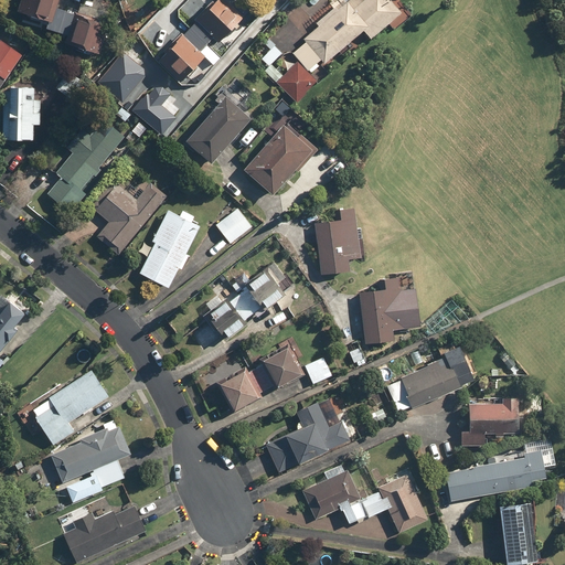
[(49,0),(19,0),(14,16),(42,24),(49,0)]
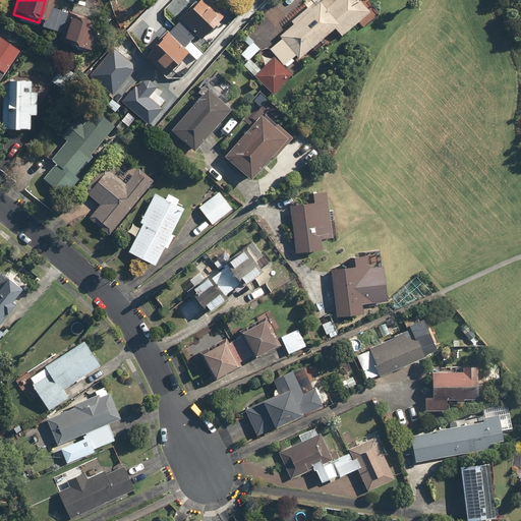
[(220,20),(222,18),(206,0),(196,0),(177,17),(197,41),(213,27),(215,30),(222,22),(220,20)]
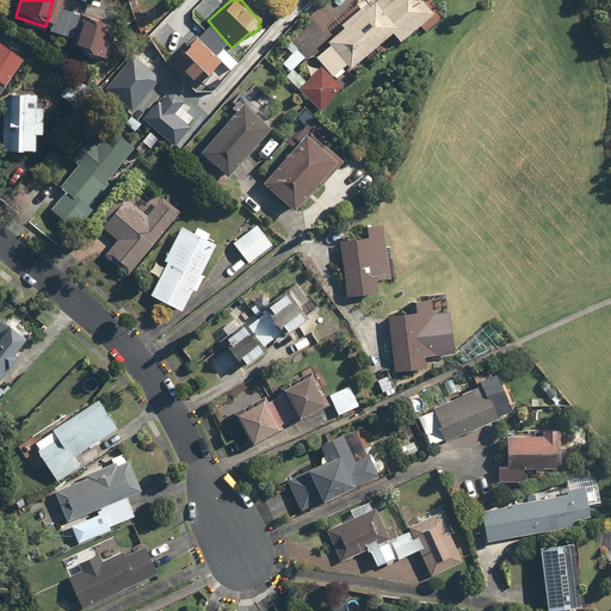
[(376,0),(371,5),(369,0),(338,26),(341,30),(312,55),(334,80),(343,73),(340,71),(344,67),(347,71),(389,35),(397,45),(432,16),(419,0),(376,0)]
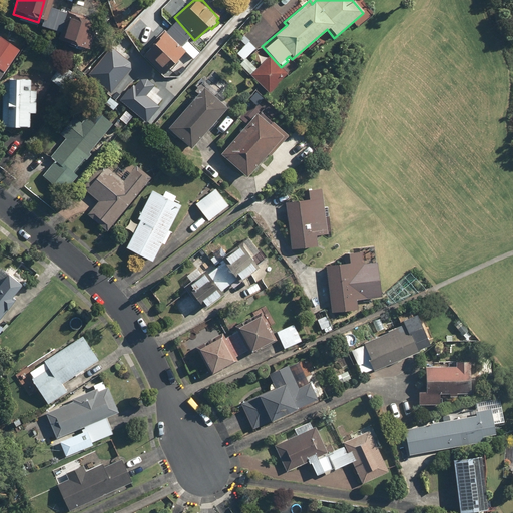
[(68,13),(66,12),(65,14),(49,9),(43,30),(59,35),(57,43),(87,52),(98,13),(71,5),(68,13)]
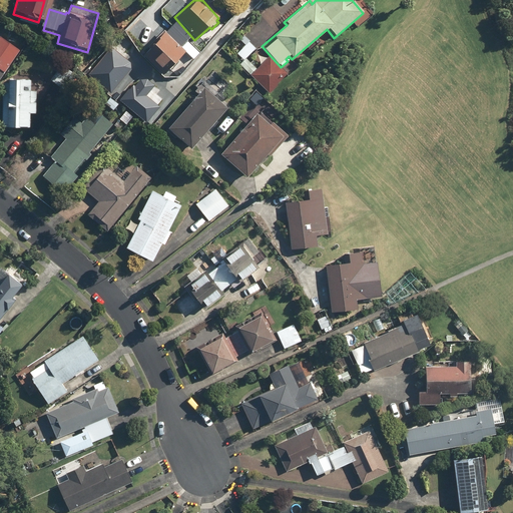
[(165,27),(144,50),(165,69),(186,47),(165,27)]
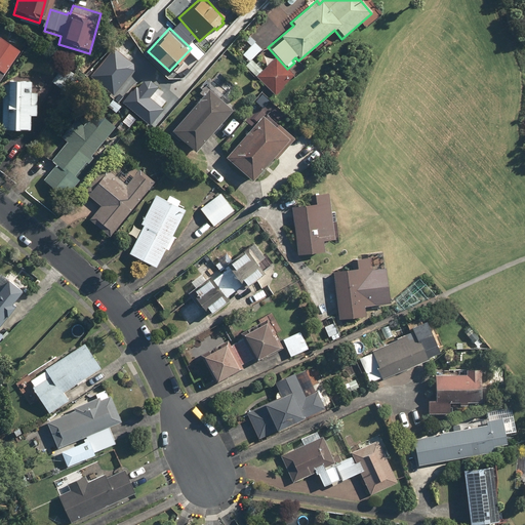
[(292,77),(274,57),(260,71),(250,61),(261,51),(249,37),(244,41),(232,52),(243,66),(273,96),(292,77)]
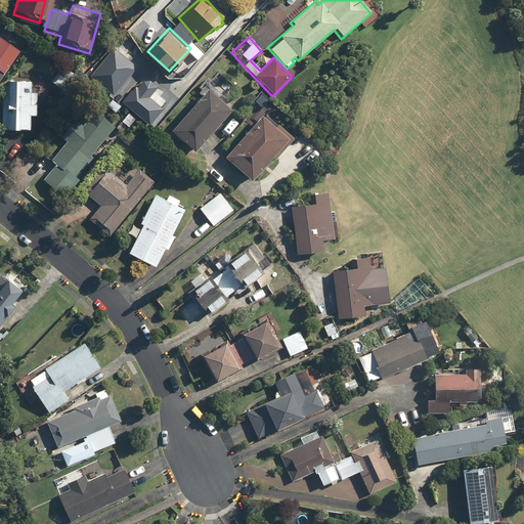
[(0,78),(18,52),(0,39),(0,78)]
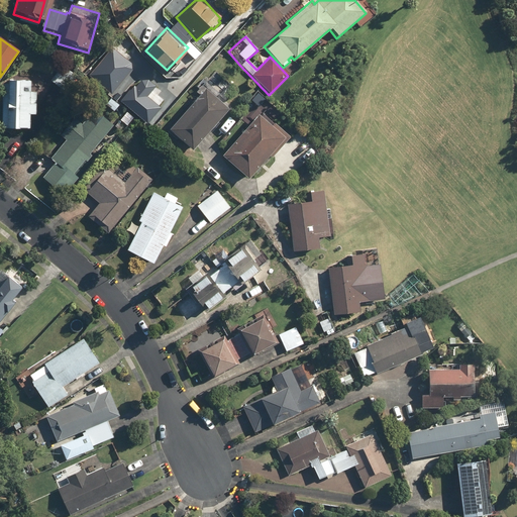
[(111,43),(87,72),(110,92),(132,66),(132,61),(111,43)]
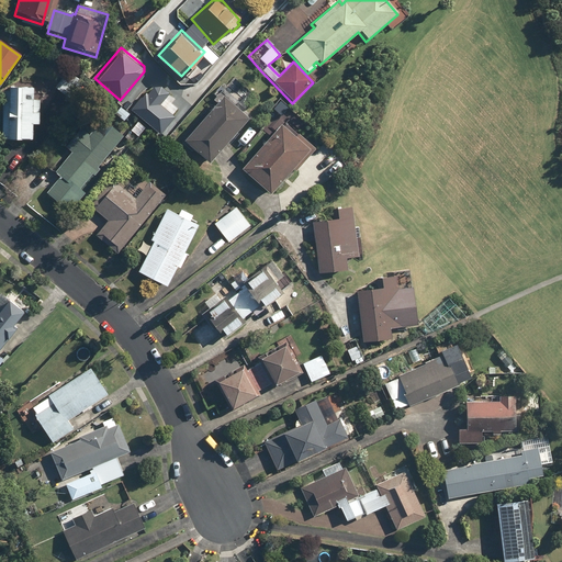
[(65,76),(54,90),(70,102),(81,88),(65,76)]
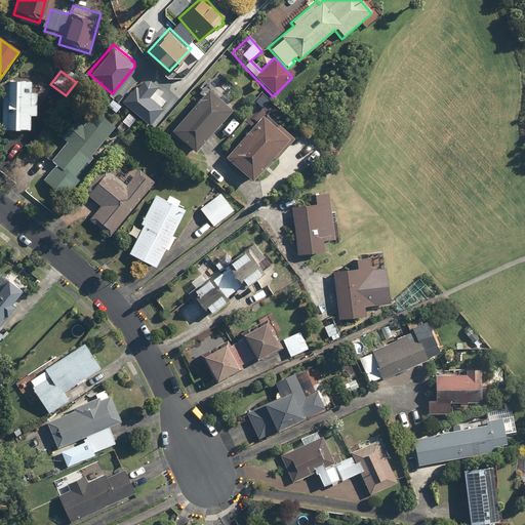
[(132,86),(123,97),(152,121),(165,105),(151,93),(159,83),(153,78),(145,77),(135,88),(132,86)]
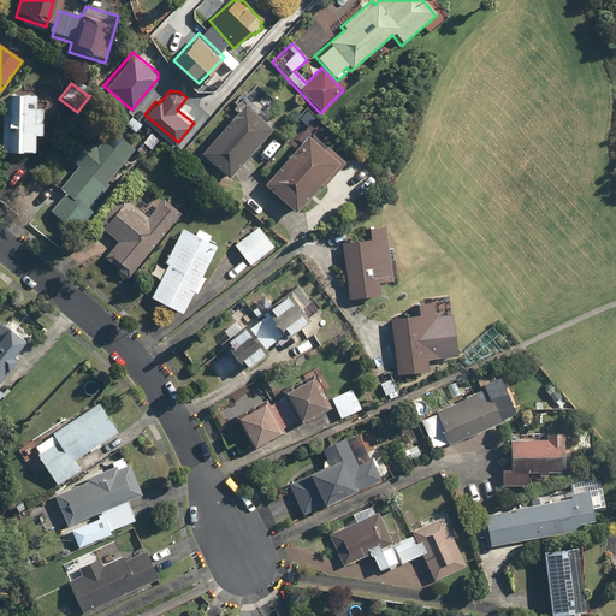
[(43,122),(36,122),(37,92),(7,92),(5,152),(35,152),(36,136),(43,136),(43,122)]
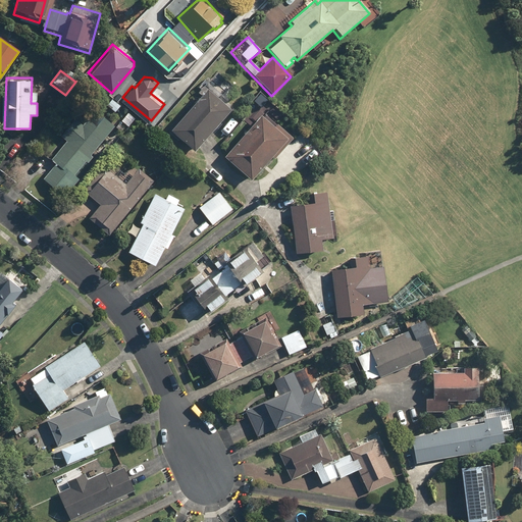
[(191,155),(227,113),(230,110),(217,99),(220,95),(204,80),(197,89),(198,90),(195,94),(199,97),(166,133),(191,155)]
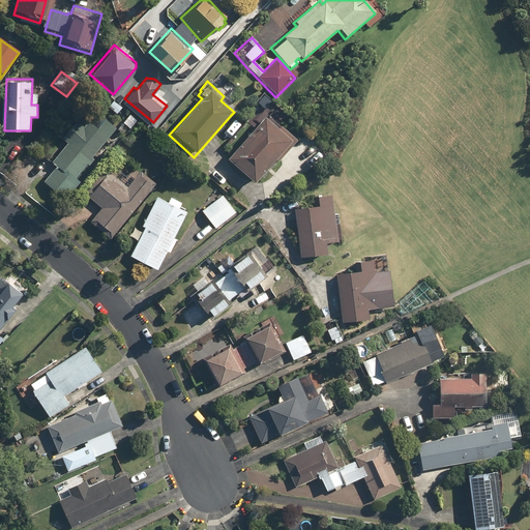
[(52,162),(57,166),(42,183),(63,201),(78,183),(74,179),(86,165),(88,167),(93,160),(91,158),(114,130),(92,112),(81,126),(74,120),(59,138),(66,143),(52,162)]
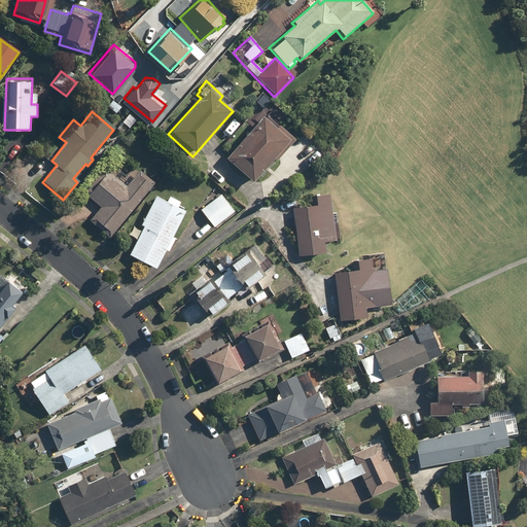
[(288,143),(259,117),(222,160),(251,185),(288,143)]
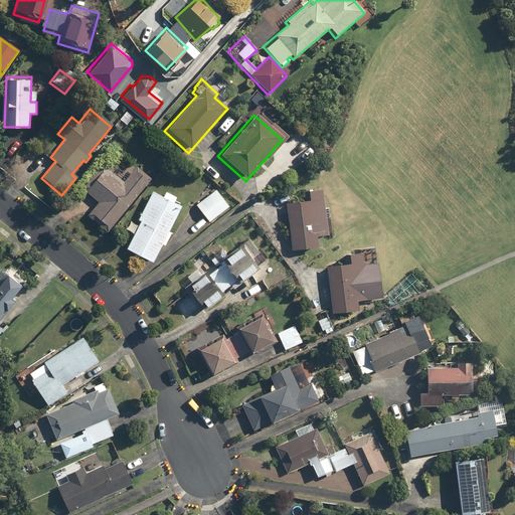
[(150,180),(135,168),(128,176),(115,165),(110,171),(101,164),(80,190),(97,203),(86,216),(107,233),(150,180)]
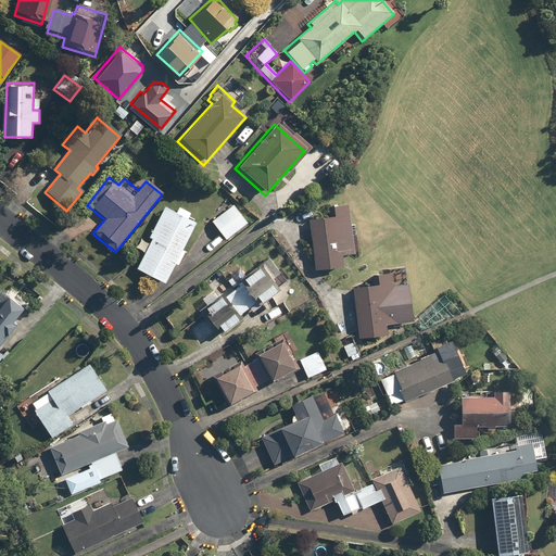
[(353,255),(348,205),(327,207),(328,218),(307,220),(313,273),(342,269),(340,257),(353,255)]
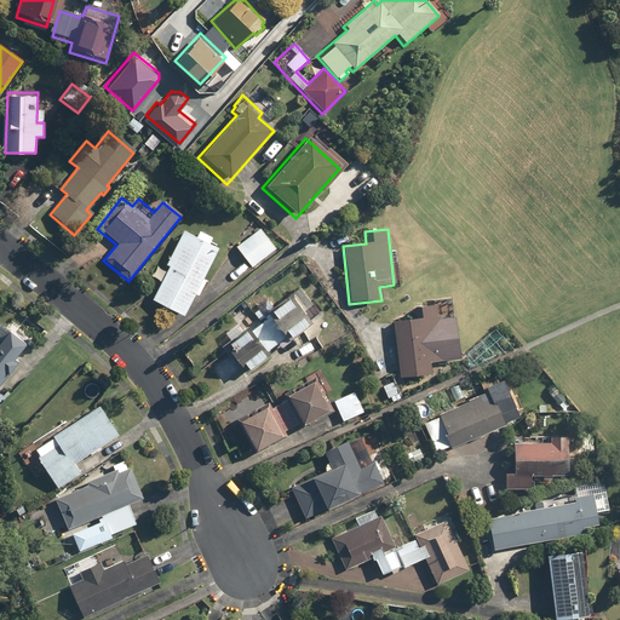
[(259,230),(234,248),(250,269),(274,251),(259,230)]
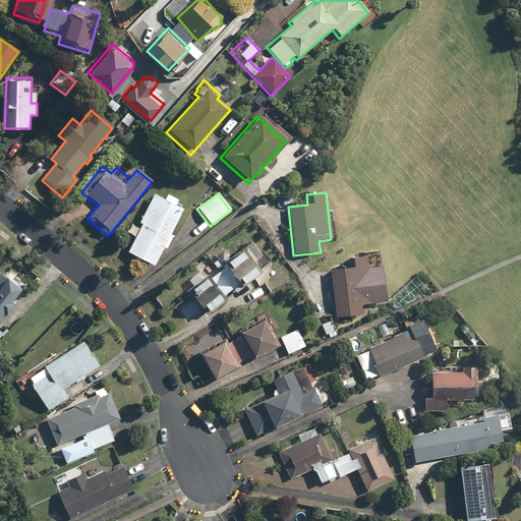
[(181,209),(152,194),(137,224),(140,225),(126,254),(154,268),(181,209)]
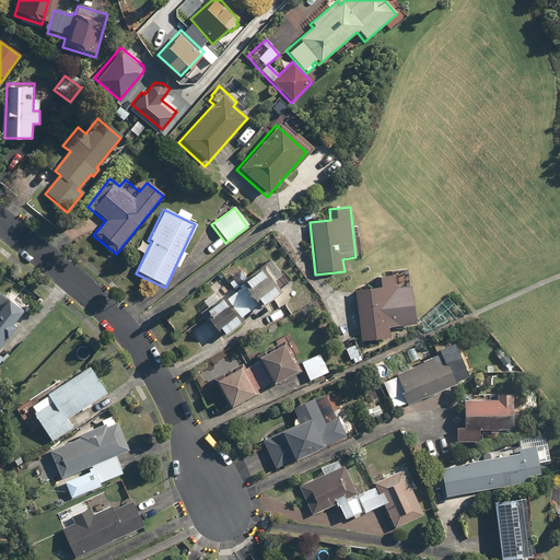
[(242,322),(240,319),(256,306),(258,310),(276,298),(268,287),(280,278),(268,261),(238,282),(242,287),(235,291),(225,278),(211,288),(216,294),(203,303),(207,308),(199,314),(209,328),(212,326),(220,337),(242,322)]
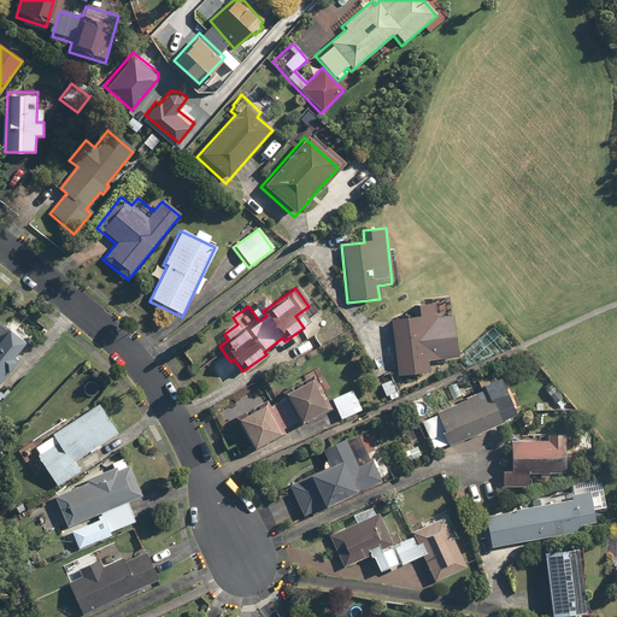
[(439,359),(433,304),(411,306),(412,318),(389,321),(397,378),(428,375),(425,360),(439,359)]
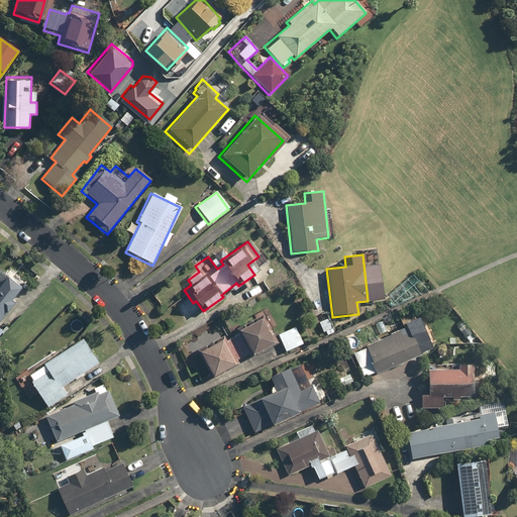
[(17,296),(27,284),(8,267),(0,275),(0,320),(2,322),(22,300),(17,296)]
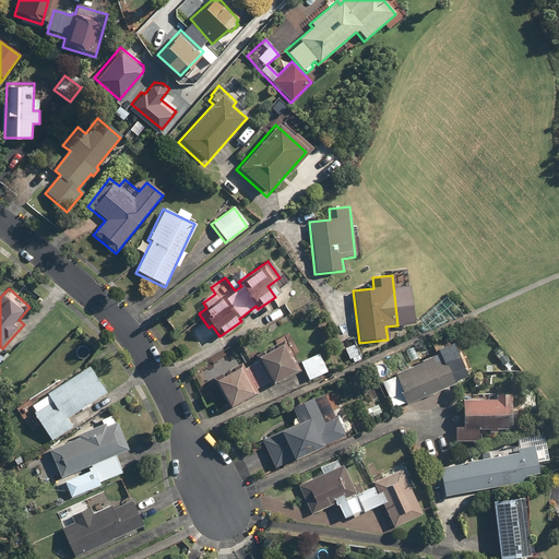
[(452,387),(447,377),(462,370),(450,343),(445,345),(443,340),(429,346),(435,356),(392,376),(393,378),(381,382),(393,408),(404,403),(405,407),(452,387)]
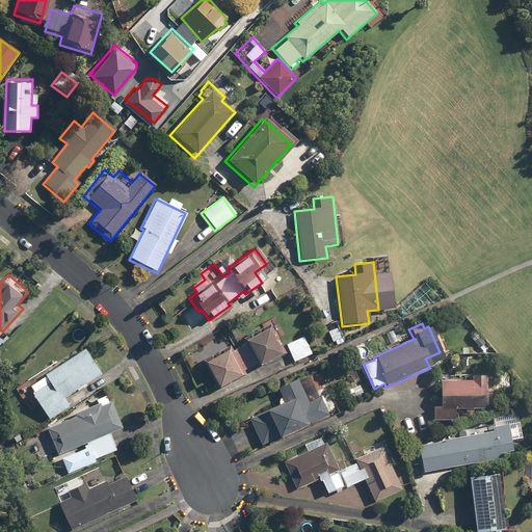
[(257,368),(283,354),(268,326),(266,327),(266,326),(242,339),(244,344),(230,351),(228,348),(201,362),(215,390),(240,377),(238,373),(255,365),(257,368)]
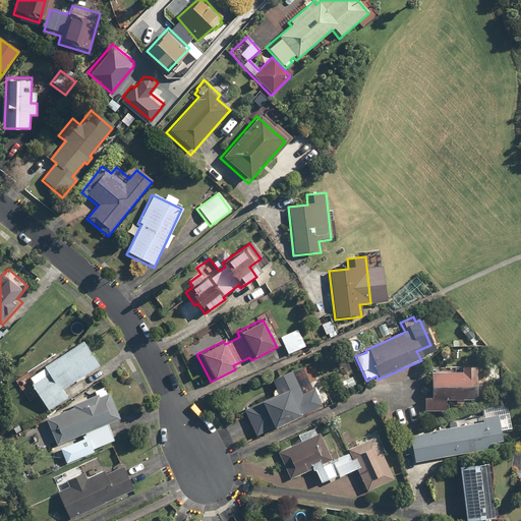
[(295,329),(279,337),(287,355),(304,347),(295,329)]
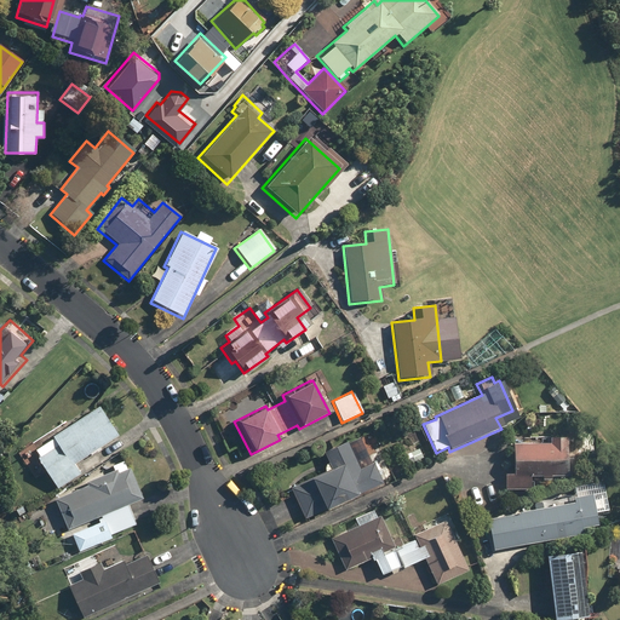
[(425,422),(417,402),(409,406),(418,425),(425,422)]
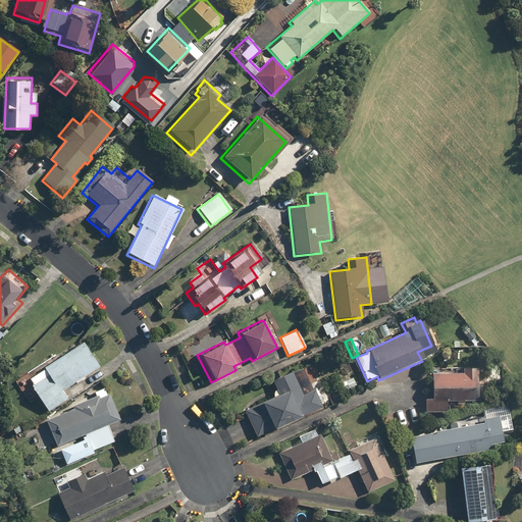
[(37,398),(47,412),(67,399),(62,392),(98,367),(81,343),(30,377),(27,372),(14,380),(30,402),(37,398)]
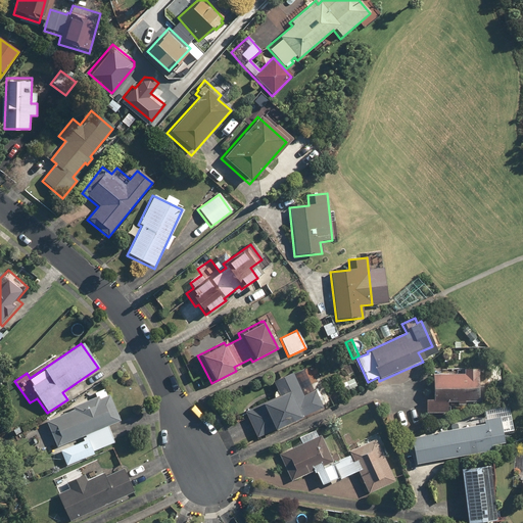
[(244,412),(257,440),(322,410),(314,391),(312,392),(300,368),(272,381),(276,390),(275,390),(275,391),(274,391),(274,392),(273,392),(273,393),(273,394),(273,395),(273,396),(273,397),(244,412)]
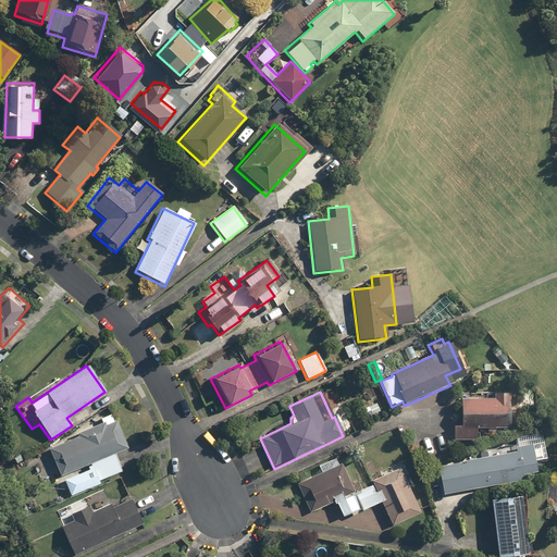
[(516,395),(470,393),(470,397),(460,397),(459,428),(452,426),(450,438),(475,440),(477,428),(484,429),(484,432),(492,432),(493,428),(514,429),(516,395)]
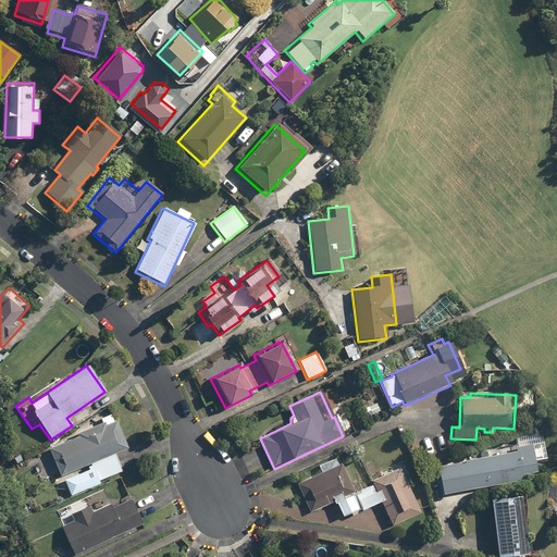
[(376,404),(363,409),(367,418),(380,411),(376,404)]
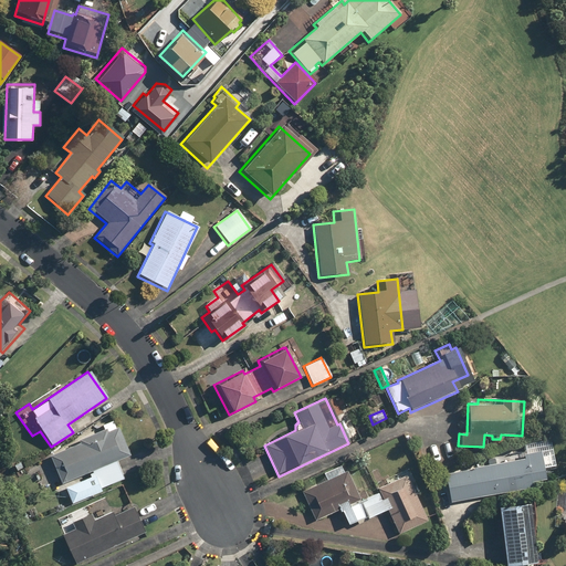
[(65,485),(72,504),(101,492),(98,488),(122,479),(121,473),(115,460),(127,454),(114,421),(76,438),(79,443),(46,456),(59,483),(88,471),(91,475),(65,485)]
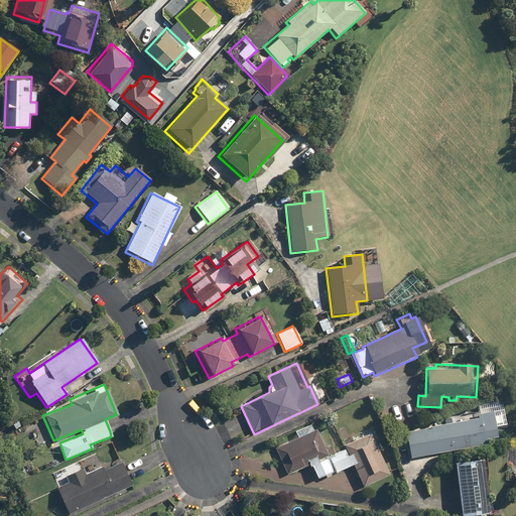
[(478,406),(480,415),(405,431),(410,459),(482,443),(482,440),(495,437),(492,425),(504,422),(500,402),(478,406)]
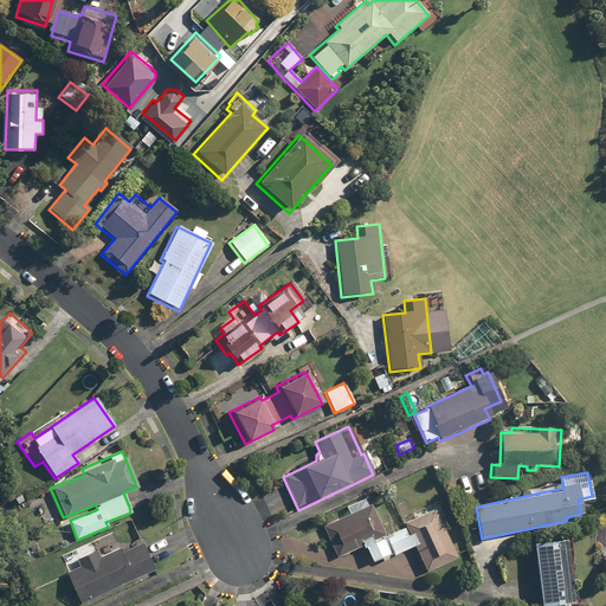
[(444,515),(439,502),(403,519),(405,524),(384,534),(371,503),(367,505),(363,497),(343,505),(347,514),(321,526),(336,558),(360,547),(369,566),(414,545),(427,572),(457,559),(438,517),(444,515)]
